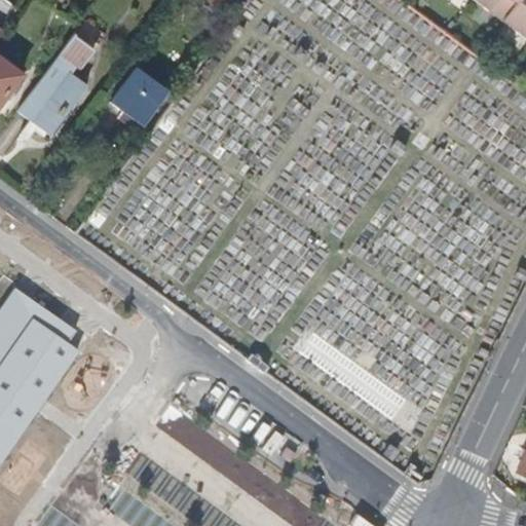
[(0,0),(0,33),(19,8),(4,0),(0,0)]
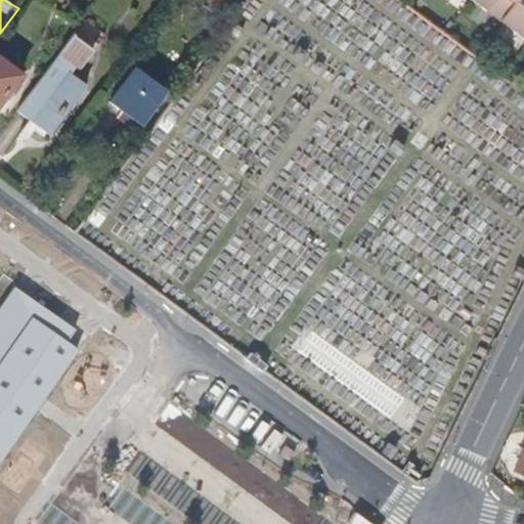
[(523,0),(470,0),(523,40),(523,0)]
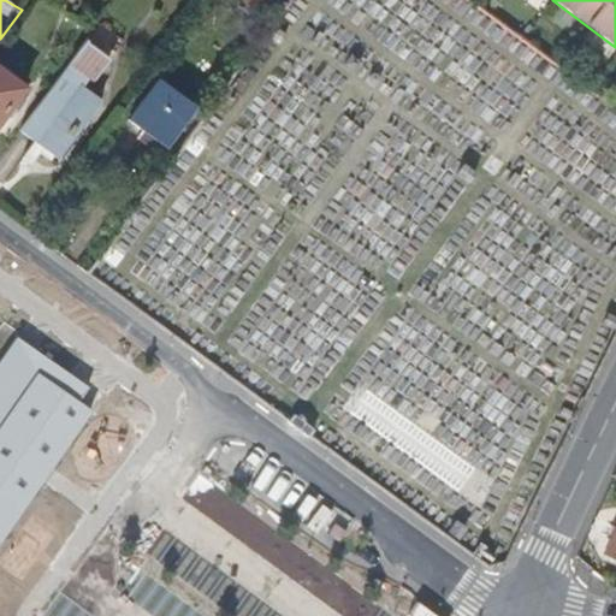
[(84,51),(104,65),(117,46),(98,31),(84,51)]
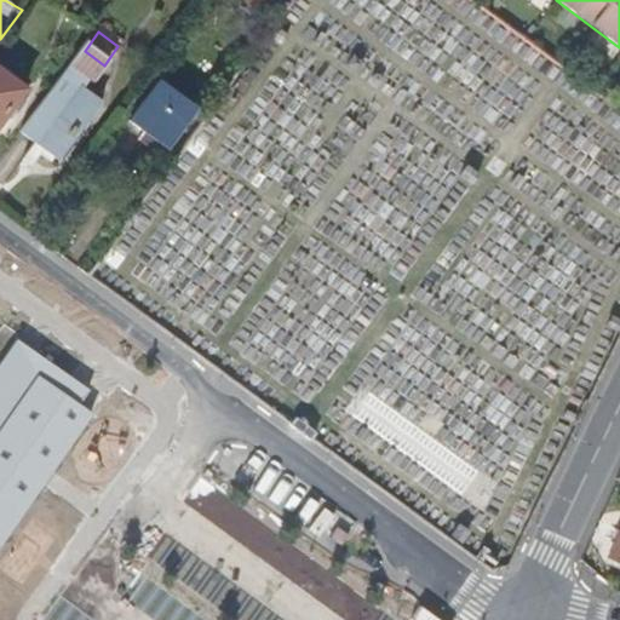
[(45,168),(96,99),(87,93),(107,67),(104,65),(85,51),(81,49),(19,132),(35,143),(21,162),(29,168),(34,161),(45,168)]
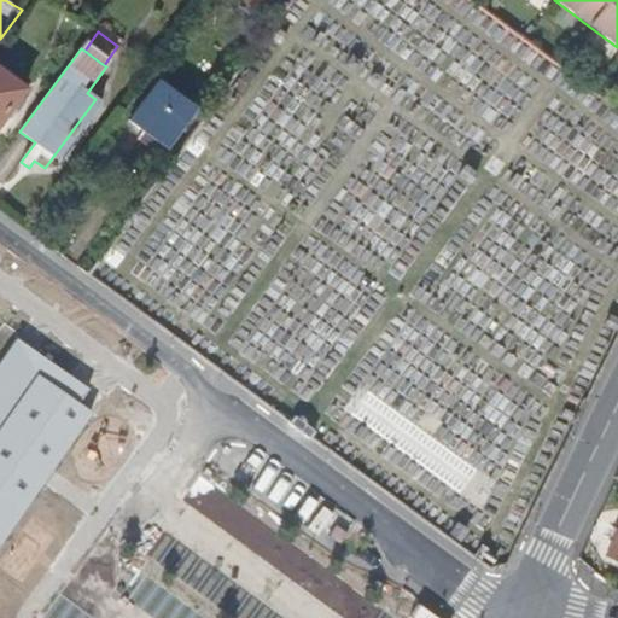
[(0,122),(25,89),(0,70),(0,122)]
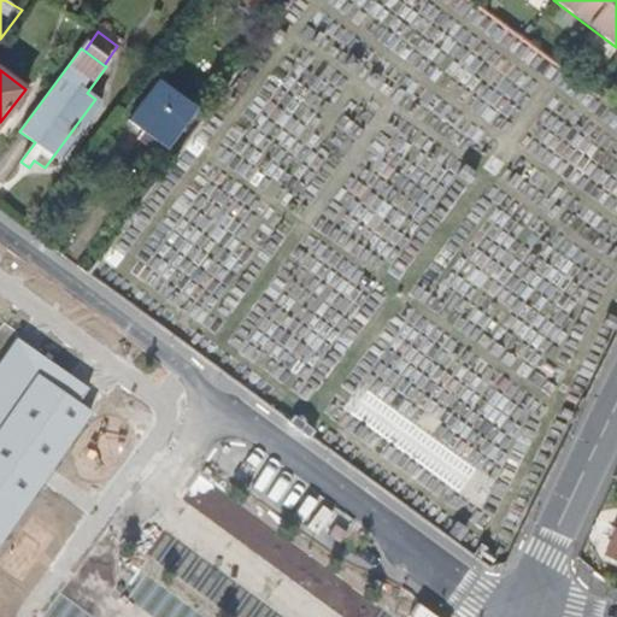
[(195,107),(158,81),(129,119),(144,130),(166,147),(168,146),(195,107)]
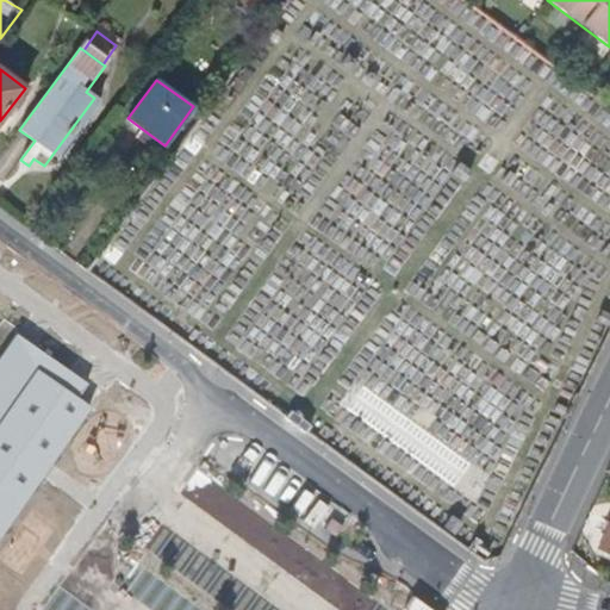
[(169,147),(166,144),(165,145),(142,129),(136,137),(161,156),(169,147)]
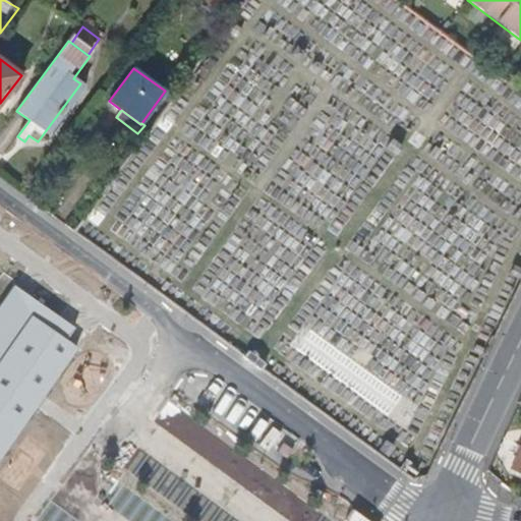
[(13,287),(0,305),(0,462),(78,349),(67,342),(75,330),(13,287)]
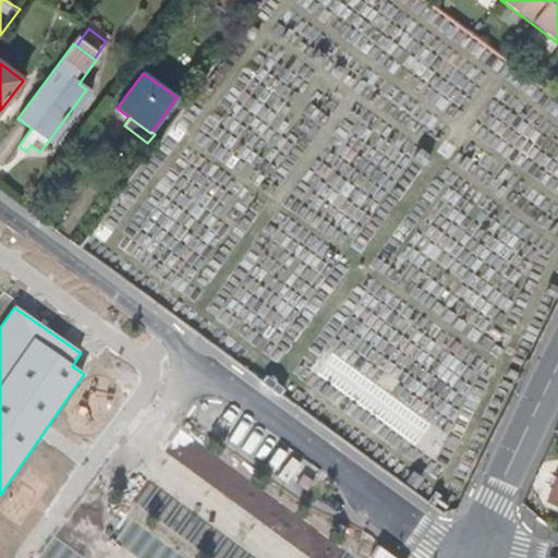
[(363,410),(438,453),(452,428),(377,386),(363,410)]
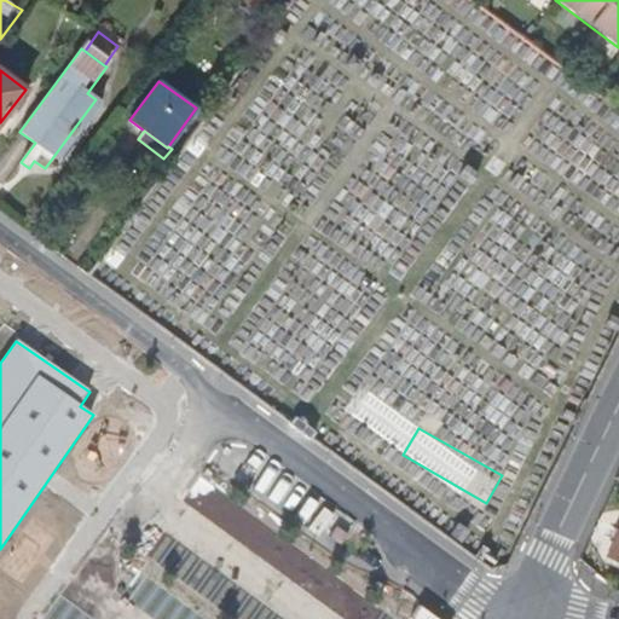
[(618,533),(608,556),(618,561),(618,533)]
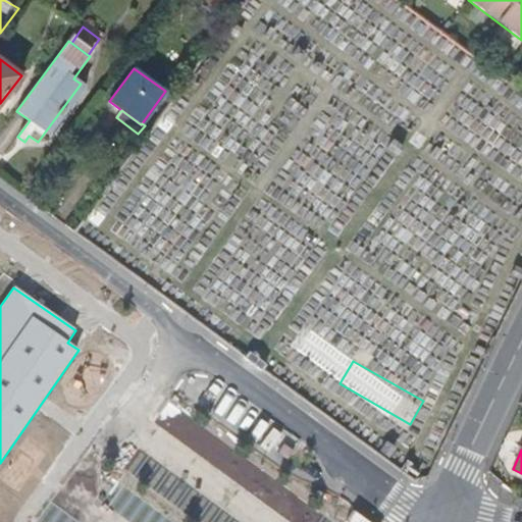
[(370,521),(354,509),(346,520),(347,521),(370,521)]
